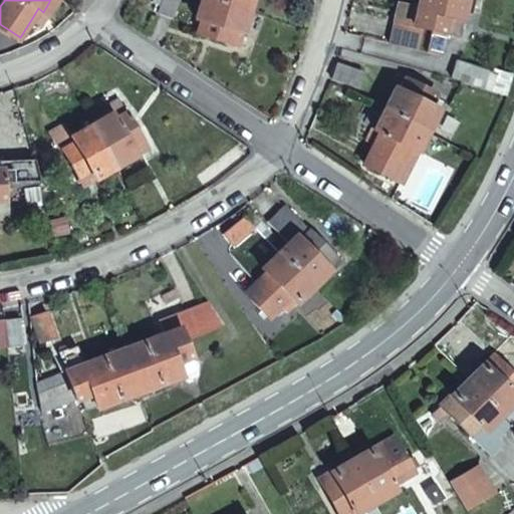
[(177,16),(181,0),(165,0),(162,10),(177,16)]
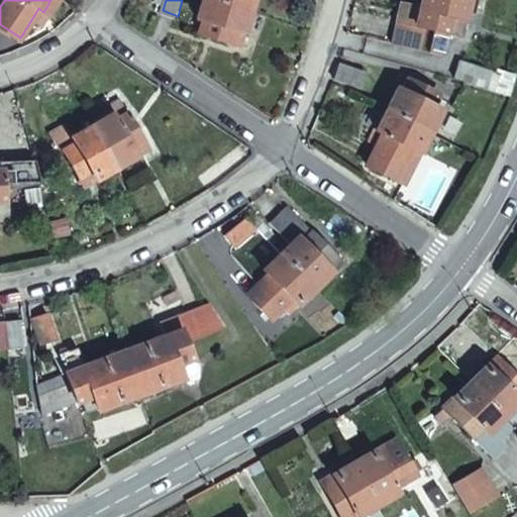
[(238,44),(250,10),(218,0),(203,0),(198,17),(204,20),(200,32),(238,44)]
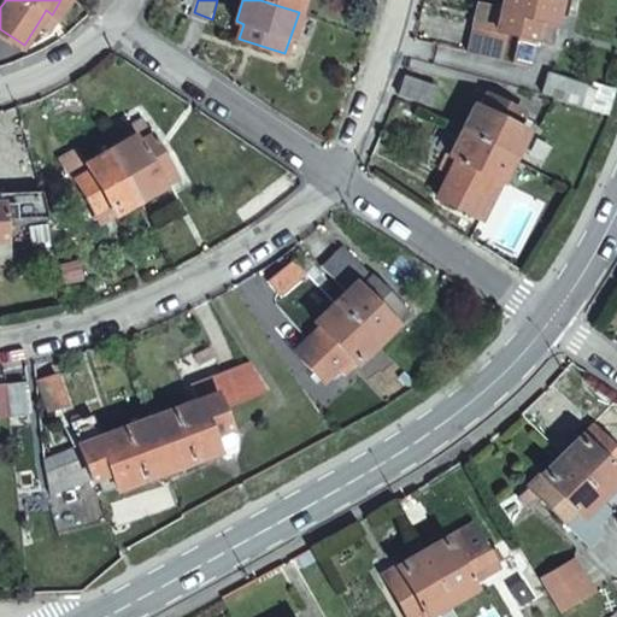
[(260,0),(299,12),(303,0),(260,0)]
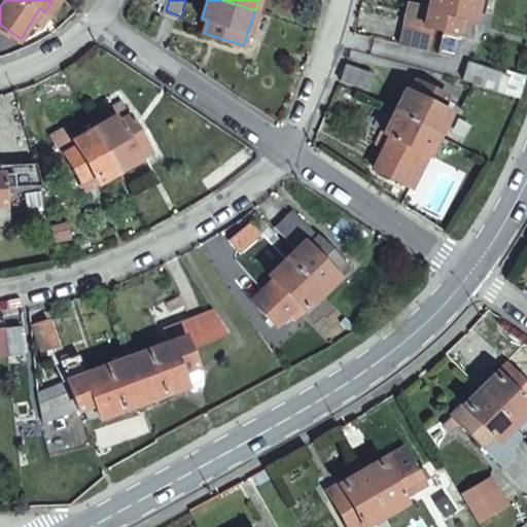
[(471,19),(476,0),(427,0),(426,6),(409,2),(398,42),(426,49),(432,27),(443,29),(436,51),(449,56),(455,32),(467,35),(470,24),(458,21),(459,15),(471,19)]
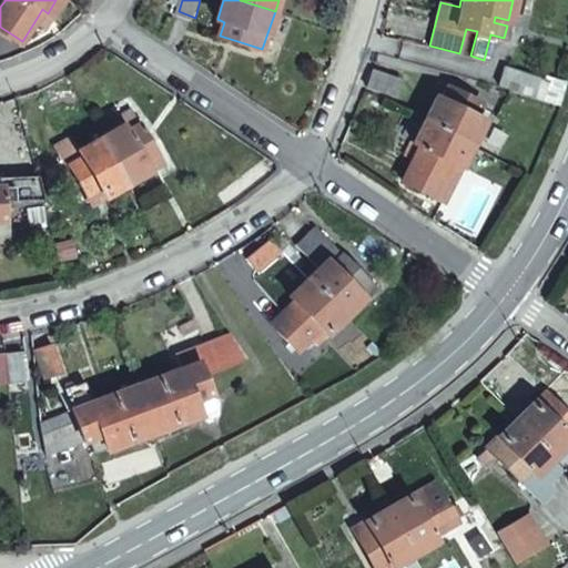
[(504,66),(498,83),(531,94),(538,78),(504,66)]
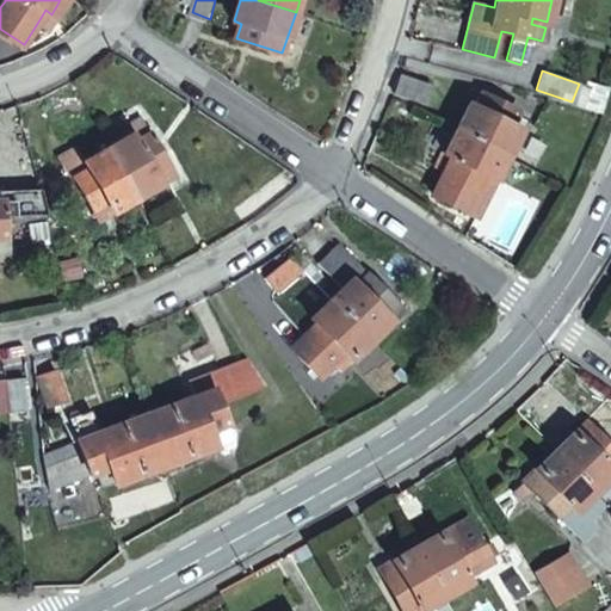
[(394,73),(389,91),(419,102),(425,82),(394,73)]
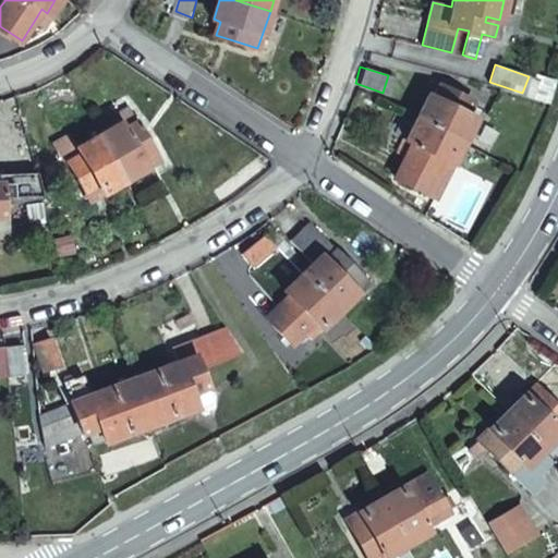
[(529,76),(522,93),(531,96),(536,79),(529,76)]
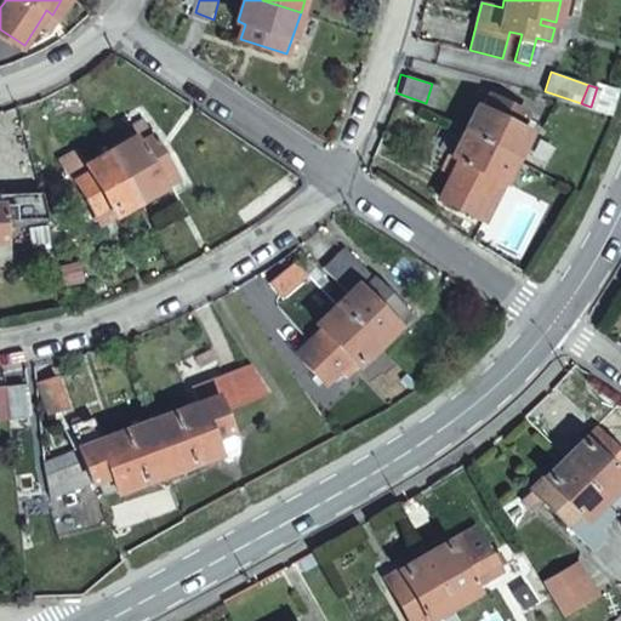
[(463,129),(514,153),(528,126),(519,121),(523,112),(525,108),(489,91),(483,104),(476,101),(463,129)]
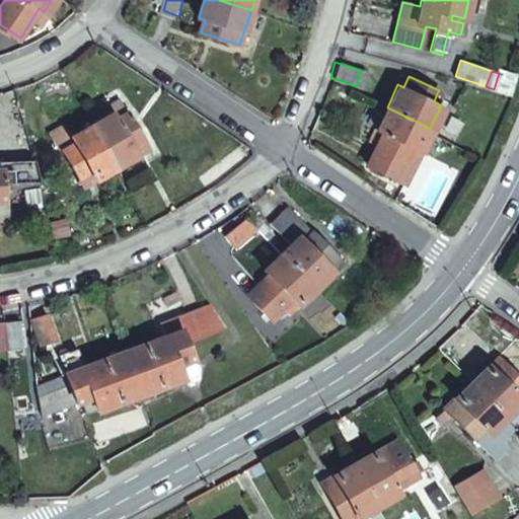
[(434,101),(441,105),(444,96),(437,93),(434,101)]
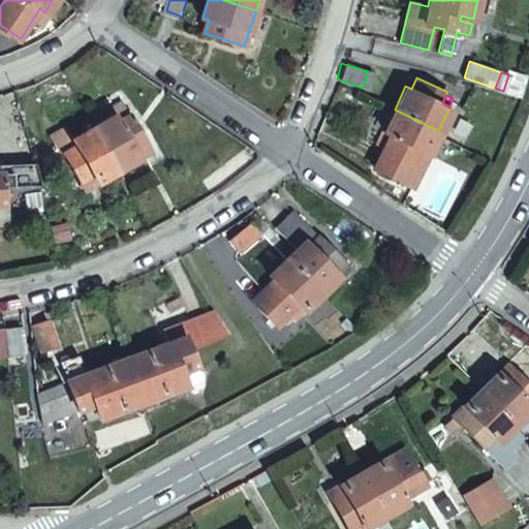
[(90,125),(119,175),(152,155),(117,98),(104,105),(110,114),(90,125)]
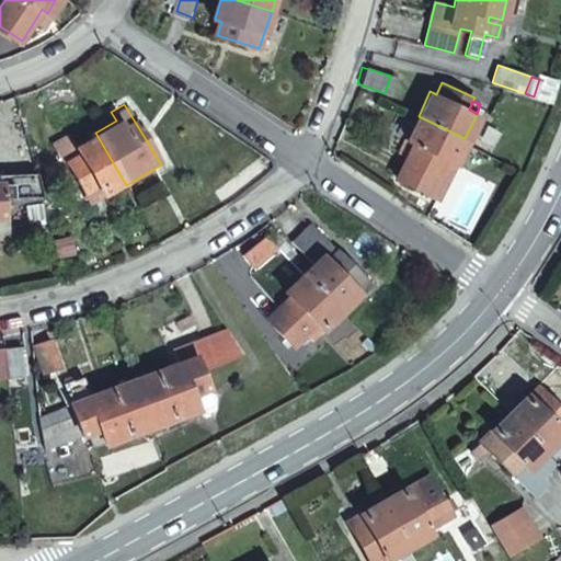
[(454,161),(465,138),(419,116),(409,138),(405,137),(399,150),(409,156),(399,176),(439,196),(451,171),(442,167),(446,157),(454,161)]
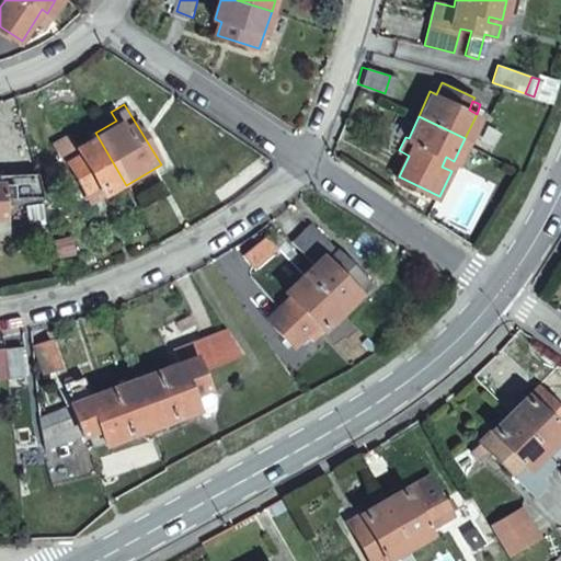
[(107,196),(126,185),(95,133),(77,145),(80,151),(69,158),(92,195),(103,189),(107,196)]
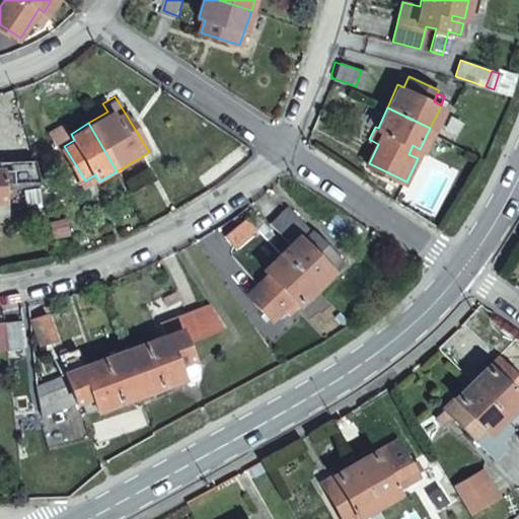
[(413,145),(409,154),(418,158),(422,149),(420,149),(413,145)]
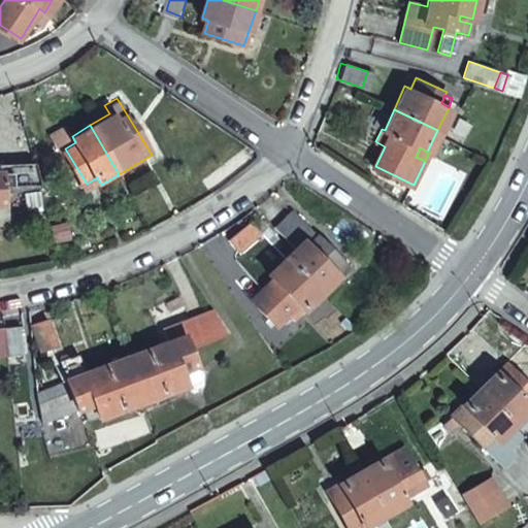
[(42,187),(33,156),(1,158),(2,167),(0,166),(0,212),(6,212),(5,190),(42,187)]
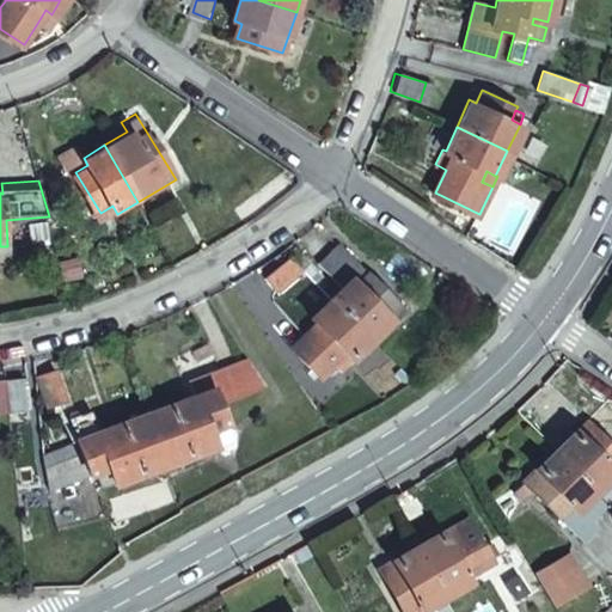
[(334,298),(372,338),(385,326),(402,308),(384,288),(340,245),(319,265),(329,275),(343,288),(334,298)]
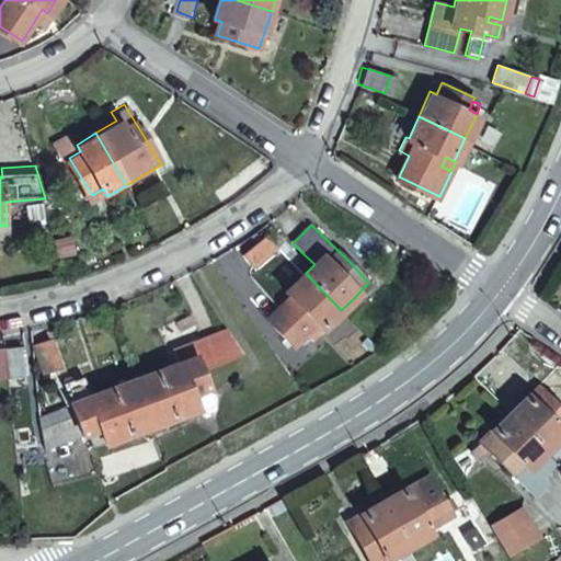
[(281,247),(267,233),(244,255),(258,268),(281,247)]
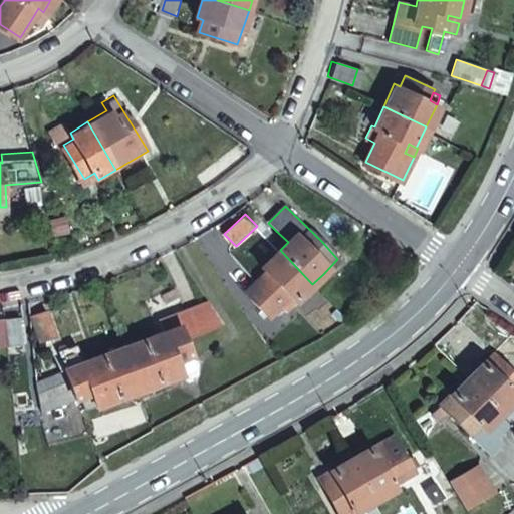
[(312,284),(280,250),(263,267),(268,272),(247,292),(269,316),(281,304),(290,295),(296,301),(312,284)]
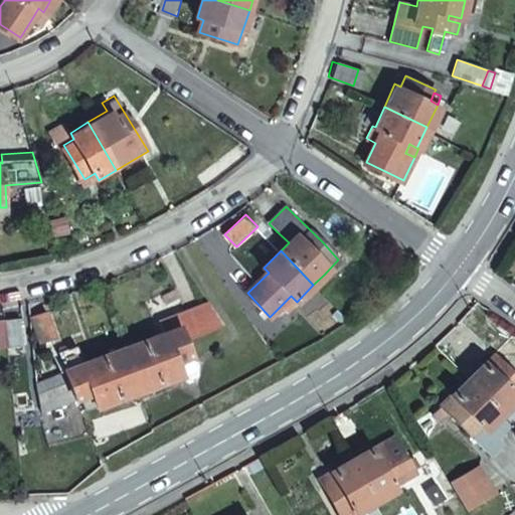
[(288,311),(297,302),(291,296),(282,305),(288,311)]
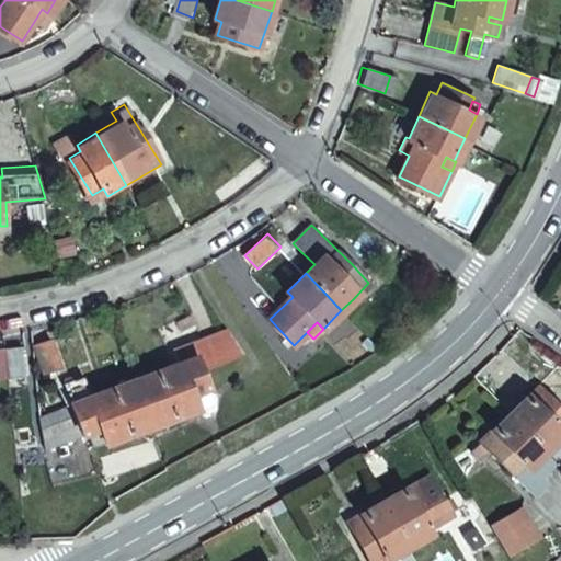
[(134,380),(150,427),(196,411),(191,397),(208,389),(202,376),(249,353),(235,328),(173,358),(175,365),(134,380)]
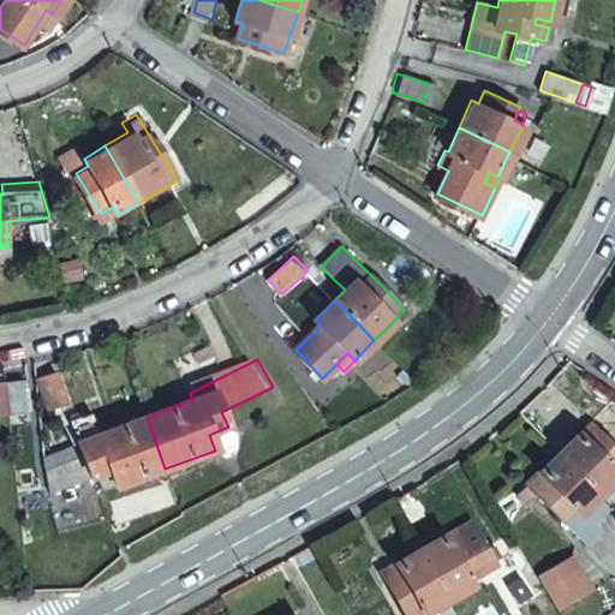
[(64,402),(55,372),(37,378),(46,408),(64,402)]
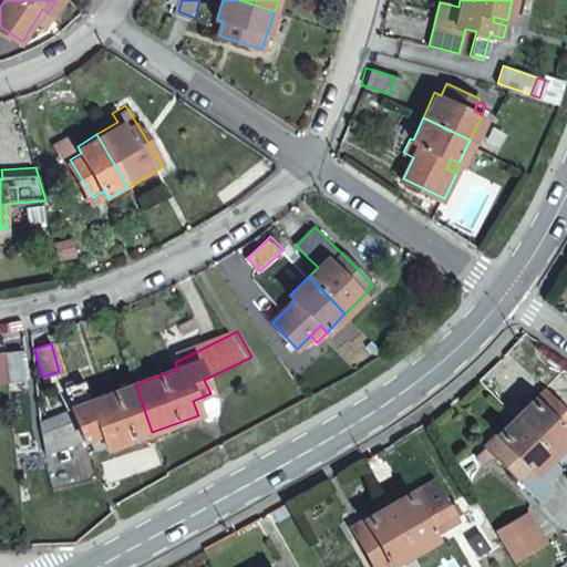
[(7,351),(9,382),(26,381),(24,350),(7,351)]
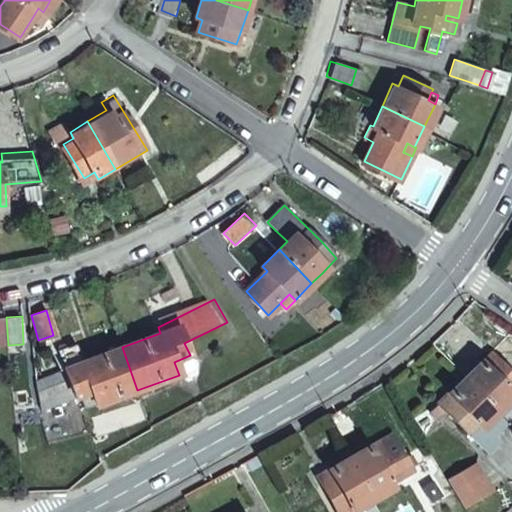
[(0,344),(8,345),(6,317),(0,317),(0,344)]
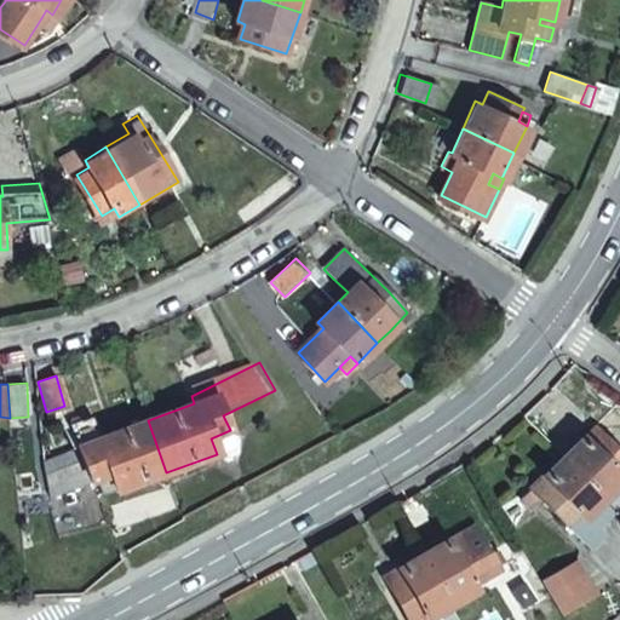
[(68,425),(76,447),(99,438),(91,417),(68,425)]
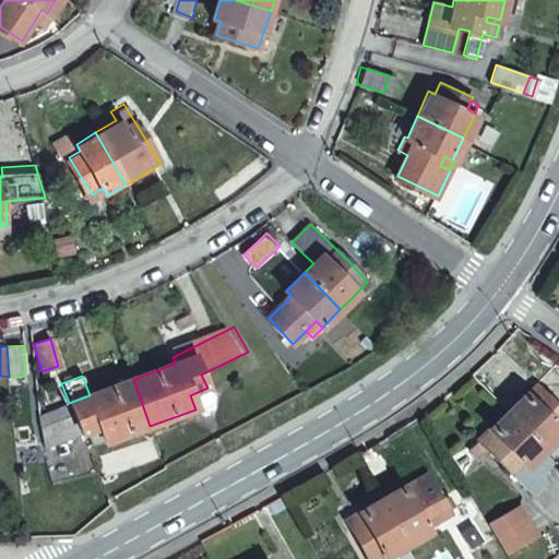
[(104,443),(150,426),(133,379),(90,395),(69,403),(39,414),(43,448),(98,429),(104,443)]
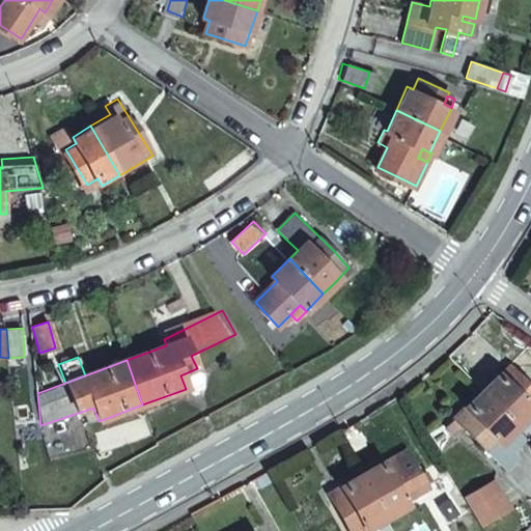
[(530,412),(498,365),(469,386),(507,436),(530,418),(530,412)]
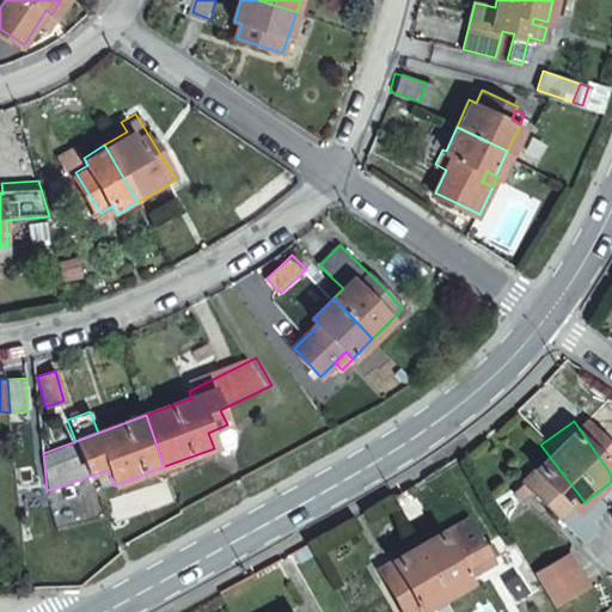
[(585,502),(540,445),(515,461),(520,470),(509,478),(549,537),(563,527),(560,520),(585,502)]
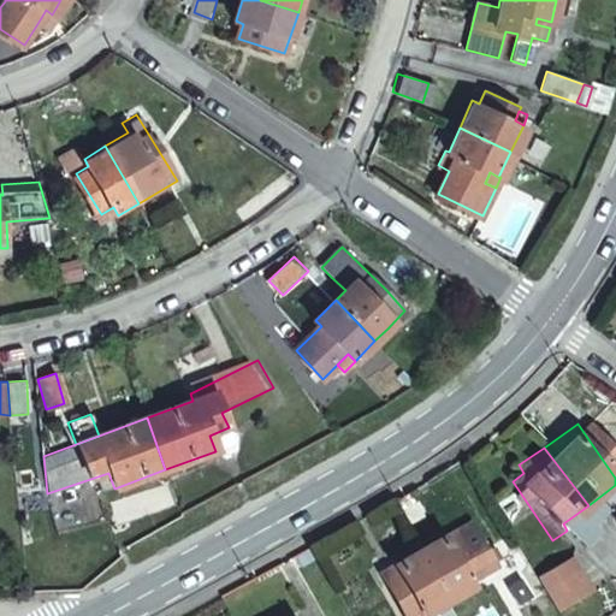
[(507,473),(513,481),(523,473),(519,465),(507,473)]
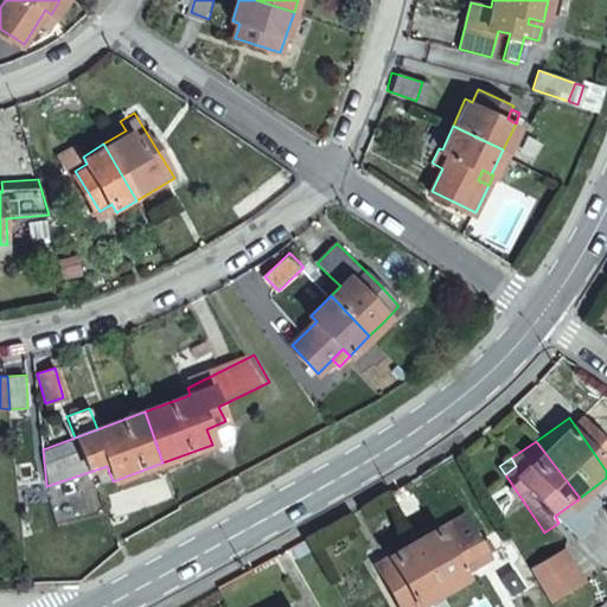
[(462,517),(411,545),(436,594),(461,581),(458,573),(485,557),(462,517)]
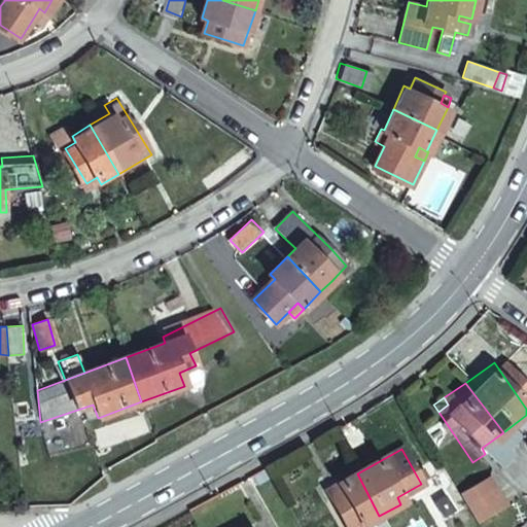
[(379,516),(357,473),(324,492),(343,526),(369,526),(366,523),(379,516)]
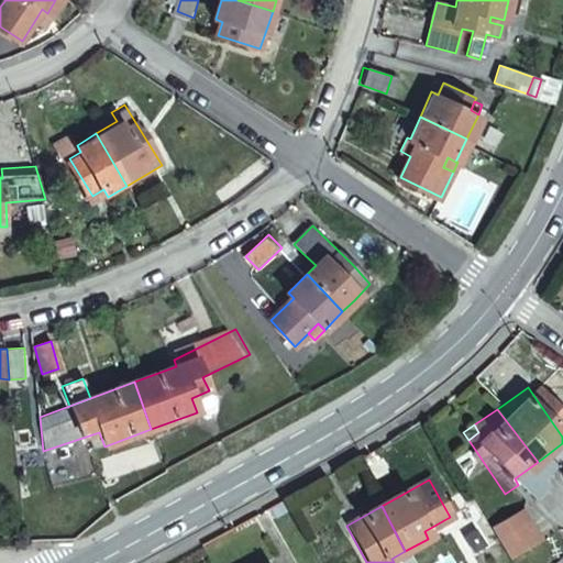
[(490,527),(496,536),(526,519),(521,509),(490,527)]
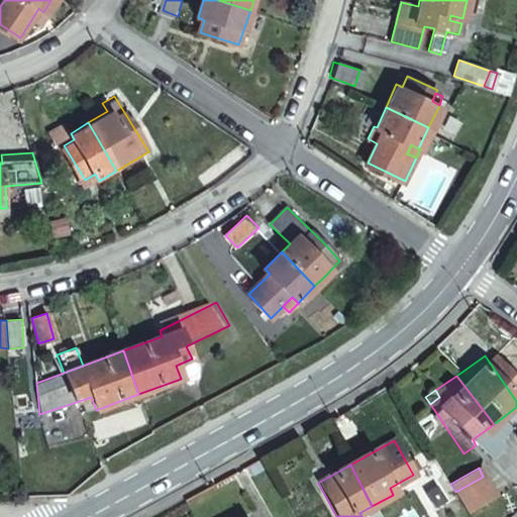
[(483,477),(455,492),(467,512),(494,496),(483,477)]
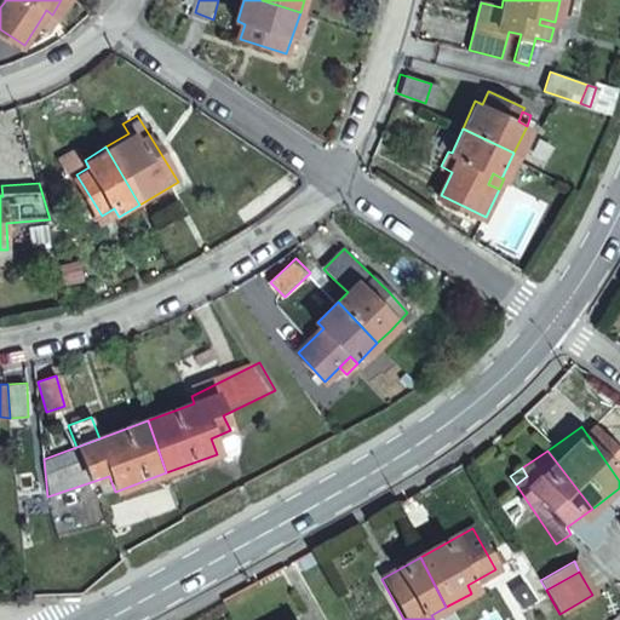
All buildings are outlined.
